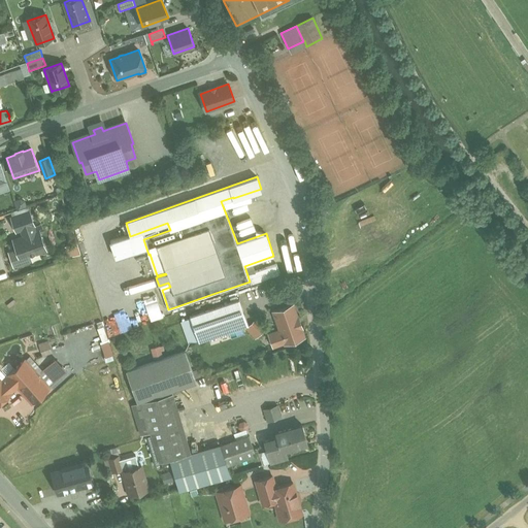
[(11,218),(17,230),(22,228),(33,224),(34,224),(30,211),(11,218)]
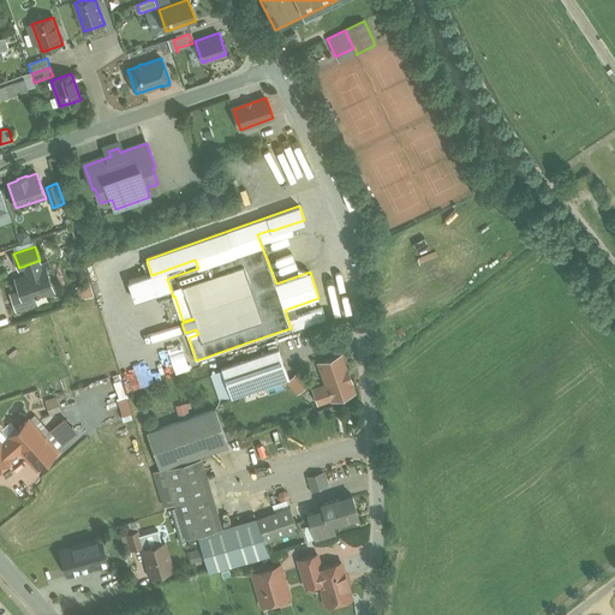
[(21,291),(11,294),(17,309),(36,302),(34,297),(53,290),(46,269),(42,270),(39,261),(25,266),(29,275),(17,280),(21,291)]
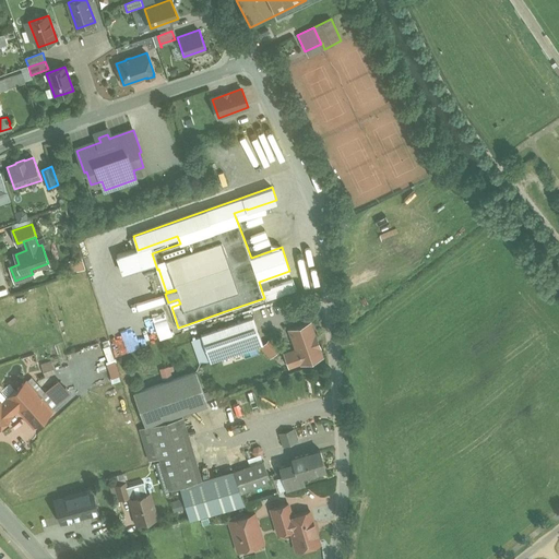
[(293,280),(262,290),(265,301),(297,290),(293,280)]
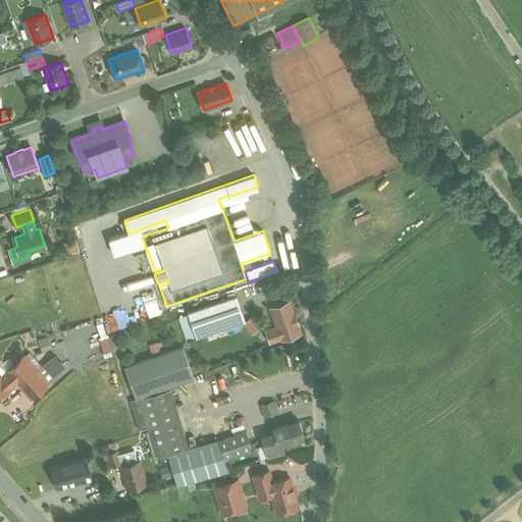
[(237,297),(188,314),(197,338),(245,321),(237,297)]
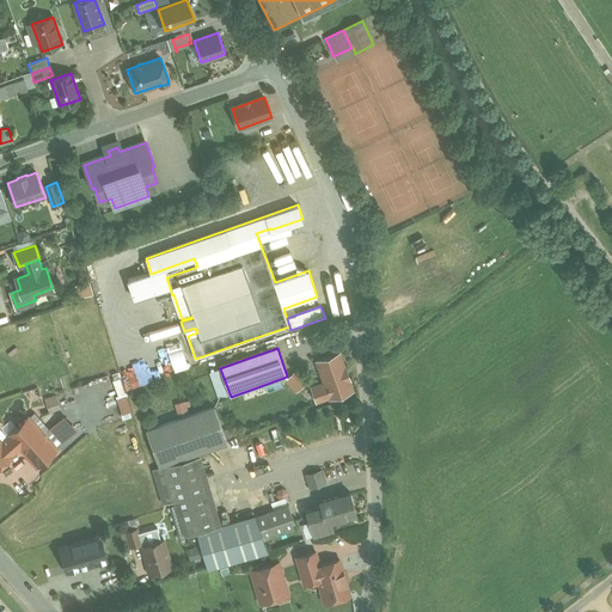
[(340,354),(317,361),(325,383),(312,387),(317,401),(330,396),(330,397),(352,390),(343,368),(346,368),(340,354)]
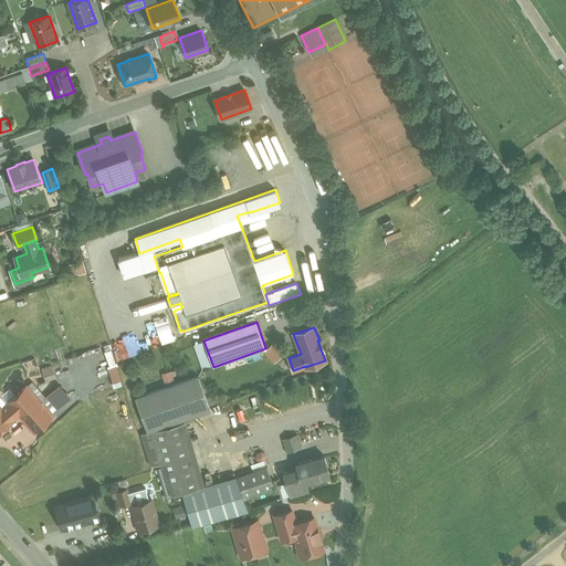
[(139,399),(149,430),(211,408),(199,377),(139,399)]
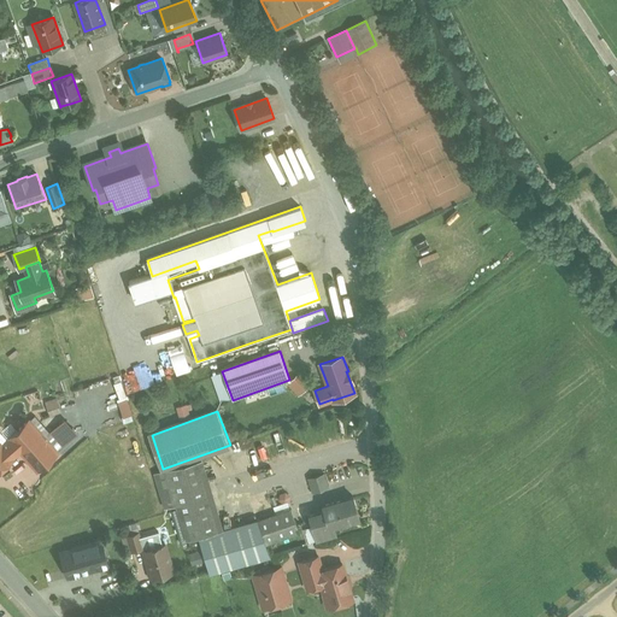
[(58,452),(29,421),(9,440),(19,452),(36,471),(58,452)]
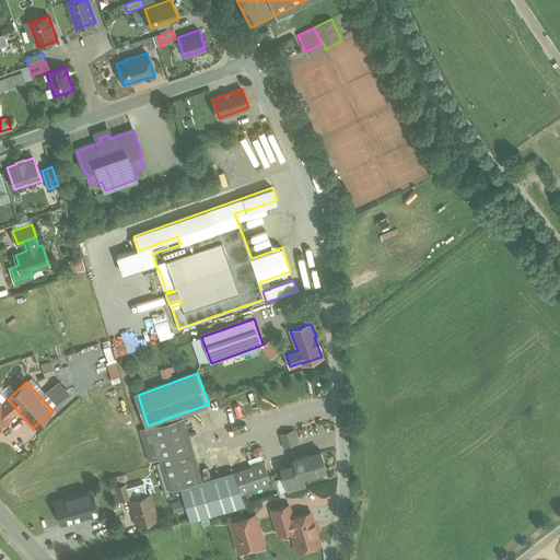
[(2,406),(0,404),(0,428),(2,427),(2,424),(11,417),(11,416),(18,410),(9,400),(2,406)]
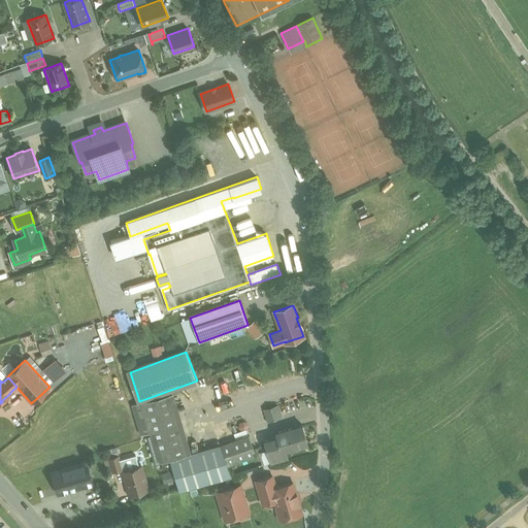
[(172,393),(132,405),(141,435),(151,432),(160,462),(170,459),(170,460),(190,454),(172,393)]
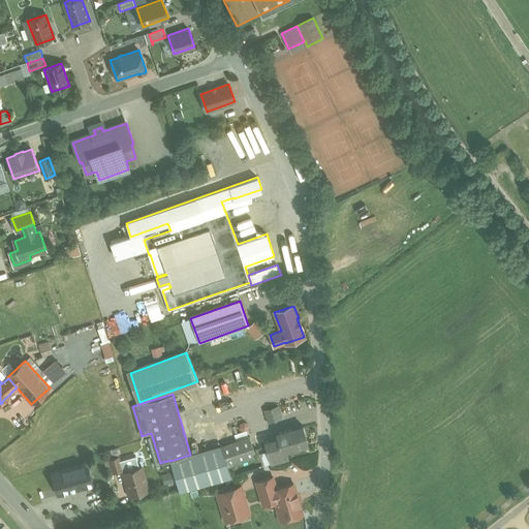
[(277,406),(266,410),(269,421),(280,417),(277,406)]
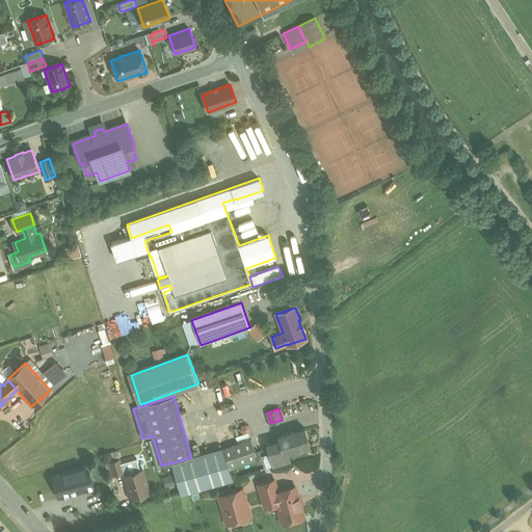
[(304,428),(277,435),(280,441),(267,444),(273,466),(289,460),(287,452),(310,446),(304,428)]
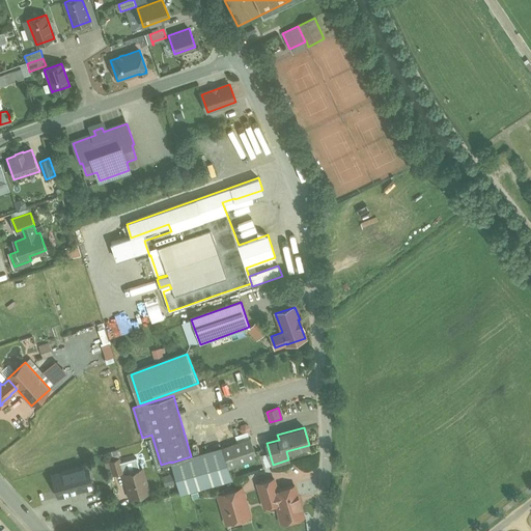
[(250,438),(221,448),(228,468),(257,457),(250,438)]
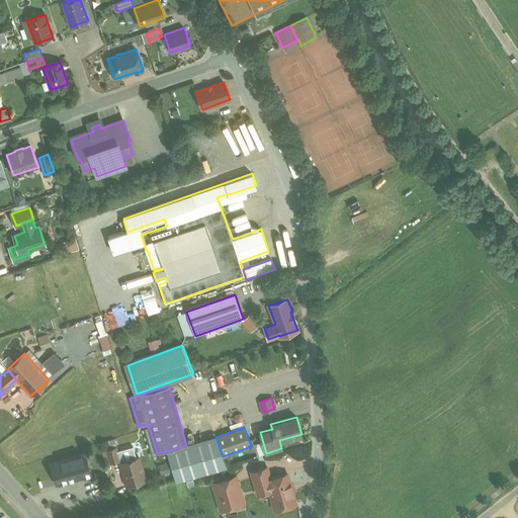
[(186,445),(167,451),(176,481),(227,465),(223,456),(216,437),(186,445)]
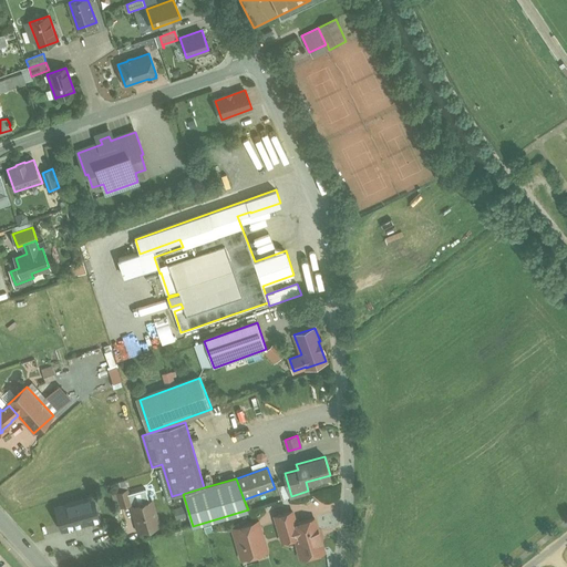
[(132,504),(127,490),(117,493),(122,507),(132,504)]
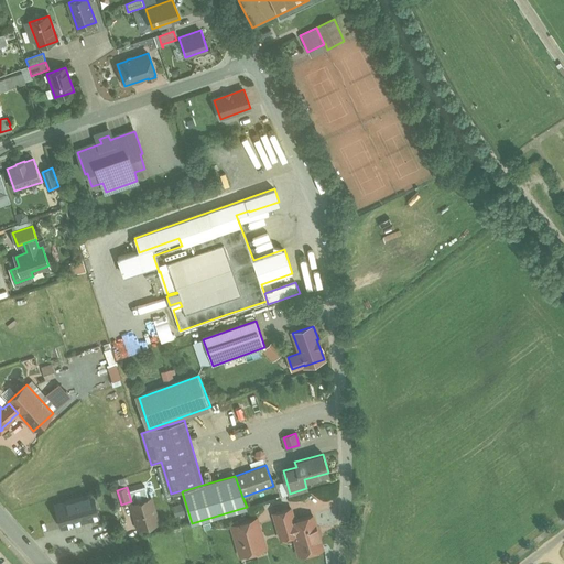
[(93,495),(55,506),(62,527),(99,516),(93,495)]
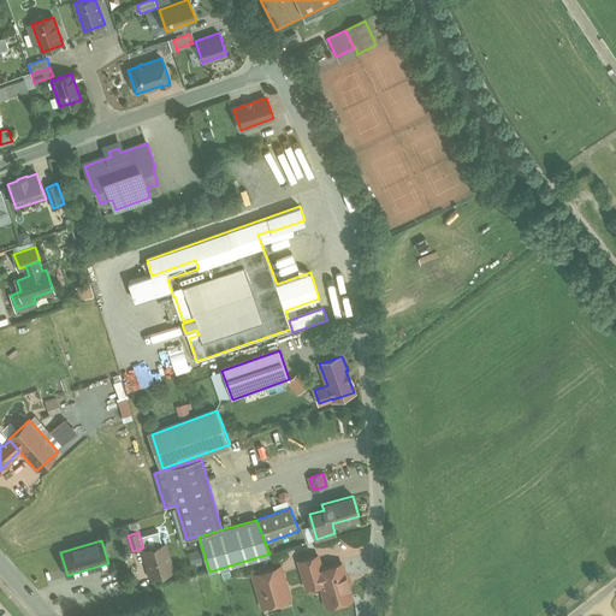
[(173,570),(165,544),(143,551),(150,576),(173,570)]
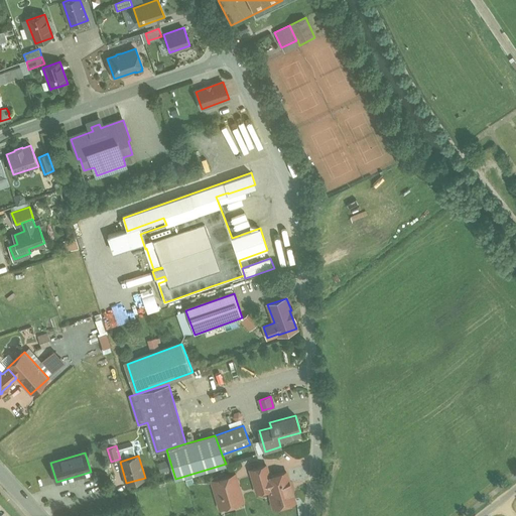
[(286,472),(269,477),(266,465),(250,470),(257,492),(269,489),(272,497),(270,498),(273,508),(295,501),(292,491),(293,489),(291,483),(289,482),(286,472)]
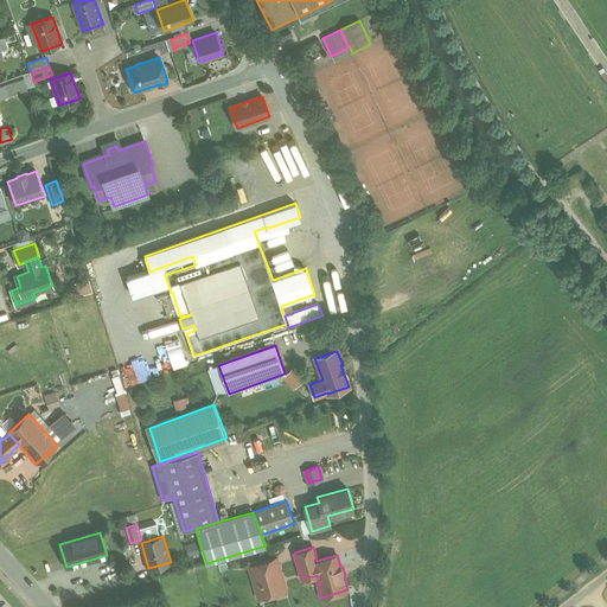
[(276,558),(249,566),(259,598),(286,589),(276,558)]
